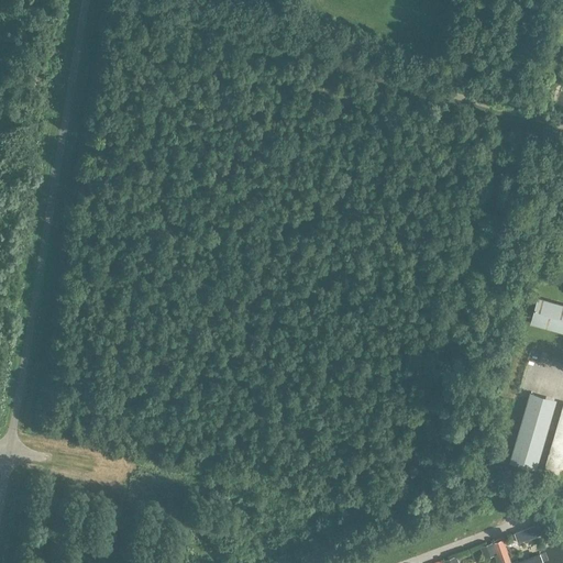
[(562,331),(562,304),(538,297),(530,322),(562,331)]
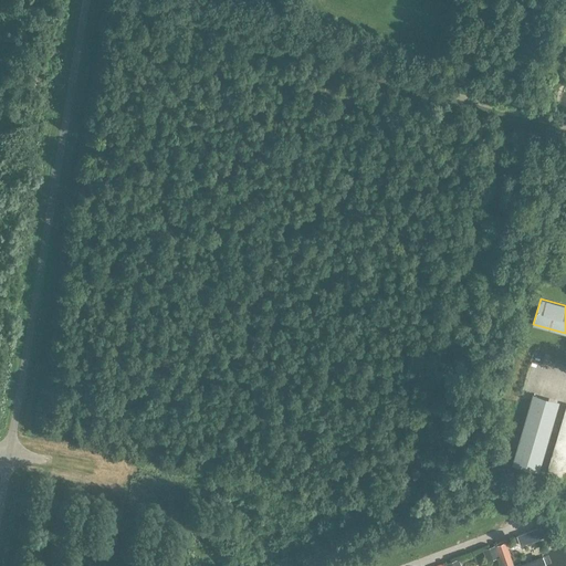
[(558,408),(532,401),(513,465),(540,472),(558,408)]
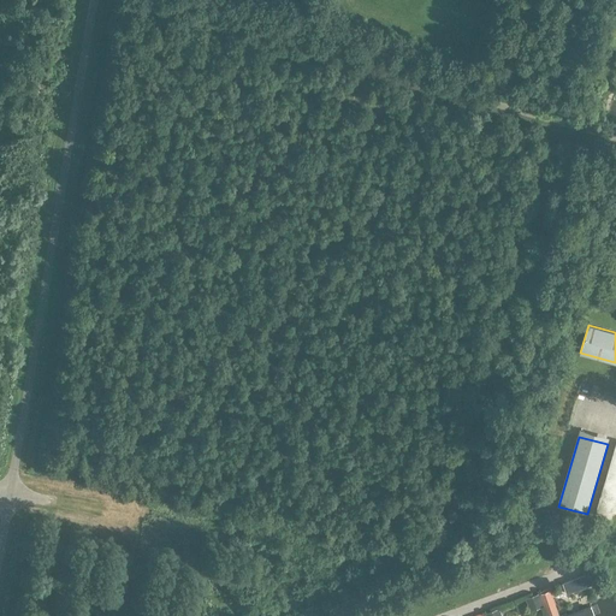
[(615,445),(615,446),(598,509),(611,514),(615,498),(615,445)]
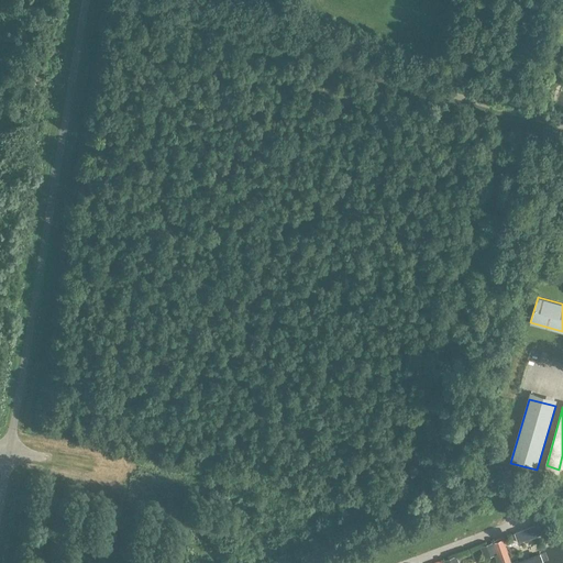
[(536,526),(526,530),(528,539),(539,534),(536,526)]
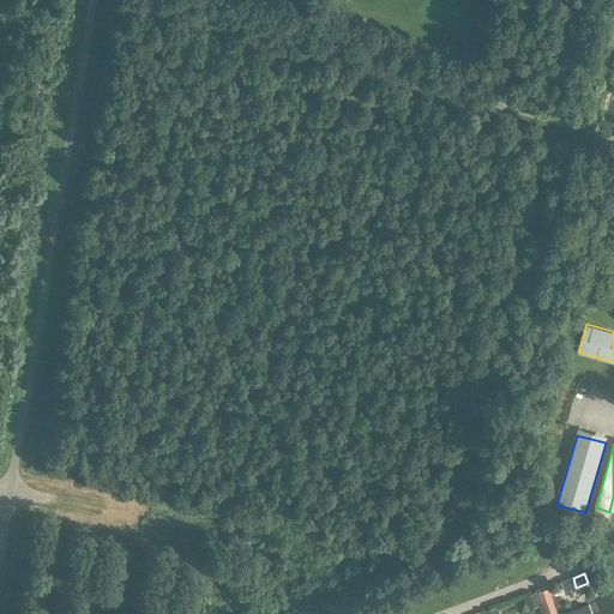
[(591,613),(588,602),(564,611),(565,613),(591,613)]
